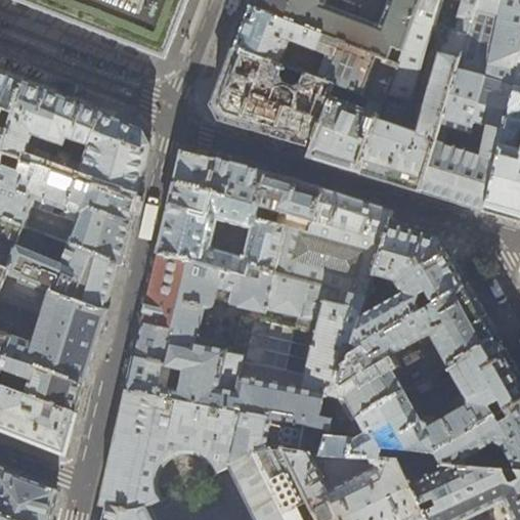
[(160,52),(163,52),(172,28),(182,0),(16,0),(96,31),(139,47),(159,54),(160,52)]
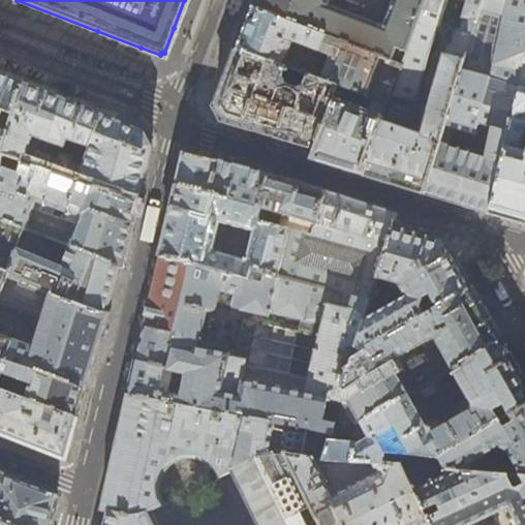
[(251,0),(249,5),(397,63),(421,0),(251,0)]
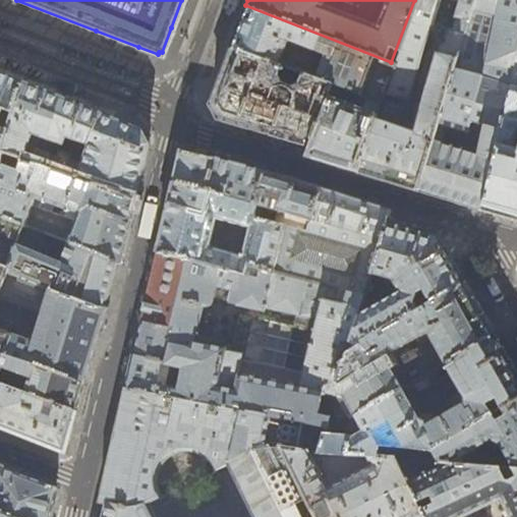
[(414,0),(391,62),(378,99),(351,169),(383,178),(415,187),(471,0),(414,0)]
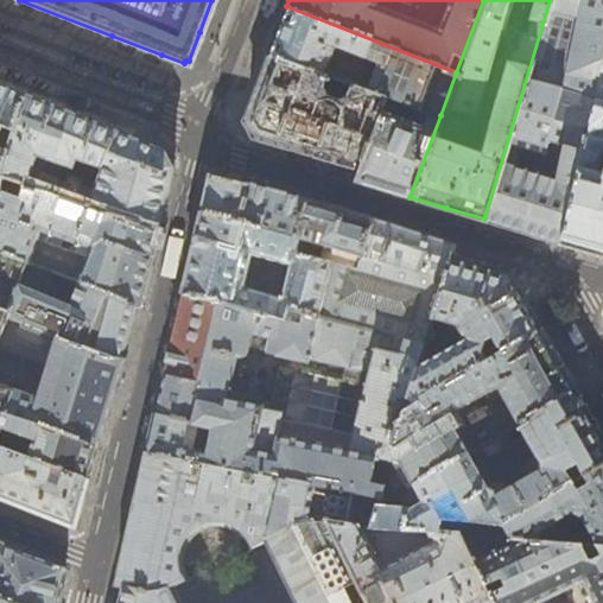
[(602,32),(602,0),(550,0),(484,219),(521,230),(557,241),(602,32)]
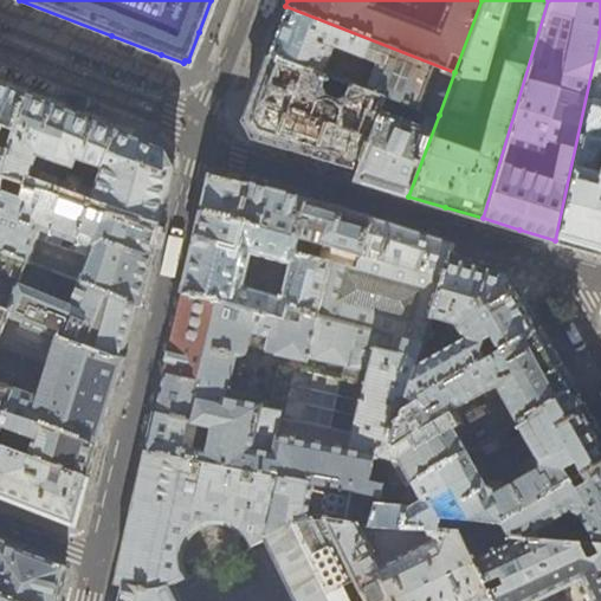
[(276,28),(266,53),(381,94),(439,115),(454,72),(285,6),(276,28)]
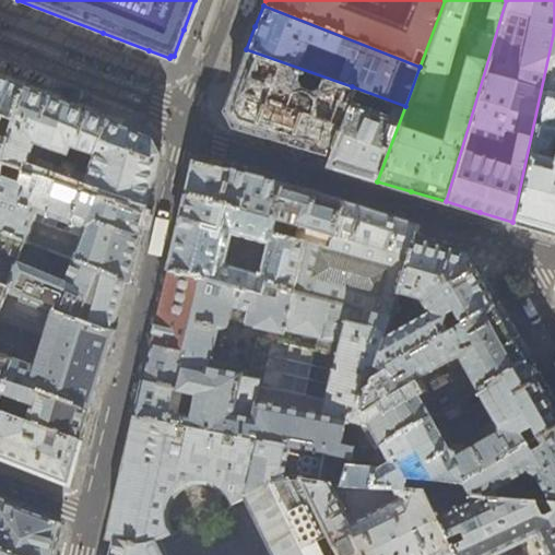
[(554,30),(512,222),(547,232),(554,233),(554,30)]
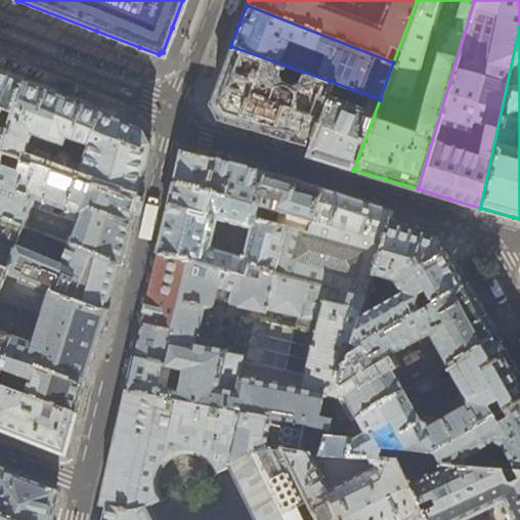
[(262,130),(308,143),(330,81),(230,46),(219,76),(209,102),(216,117),(262,130)]
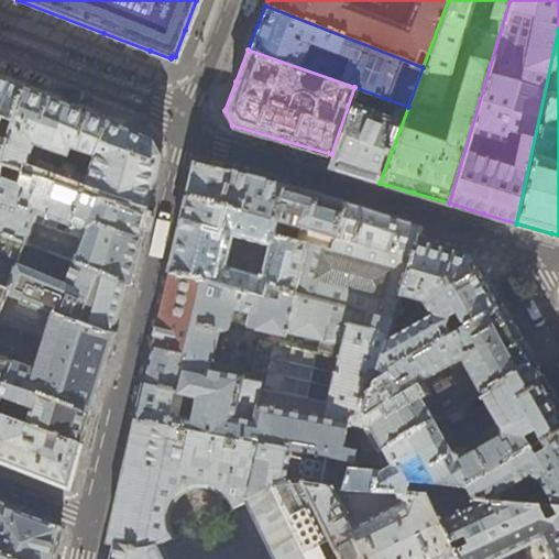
[(0,156),(3,142),(20,87),(0,78),(0,156)]
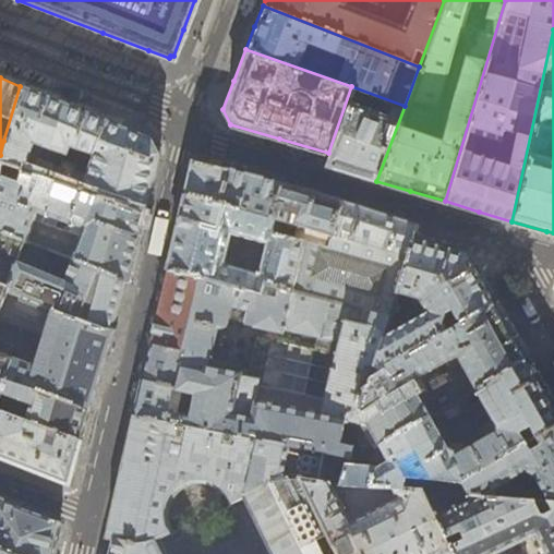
[(155,151),(147,137),(92,115),(62,104),(20,86),(3,141),(0,155),(0,159),(8,163),(19,166),(141,211),(149,176),(154,156),(153,156),(155,151)]
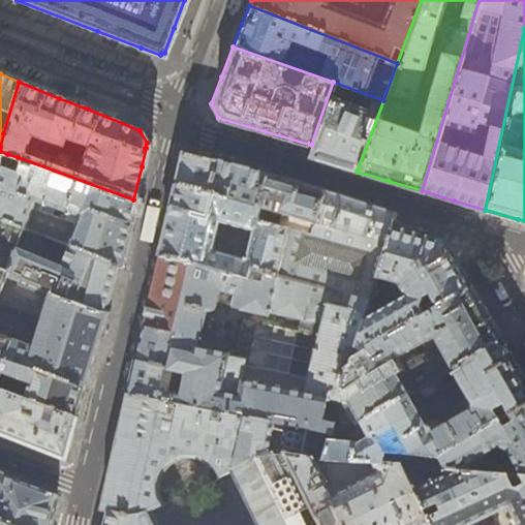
[(330,163),(357,172),(383,100),(333,82),(311,145),(306,156),(330,163)]
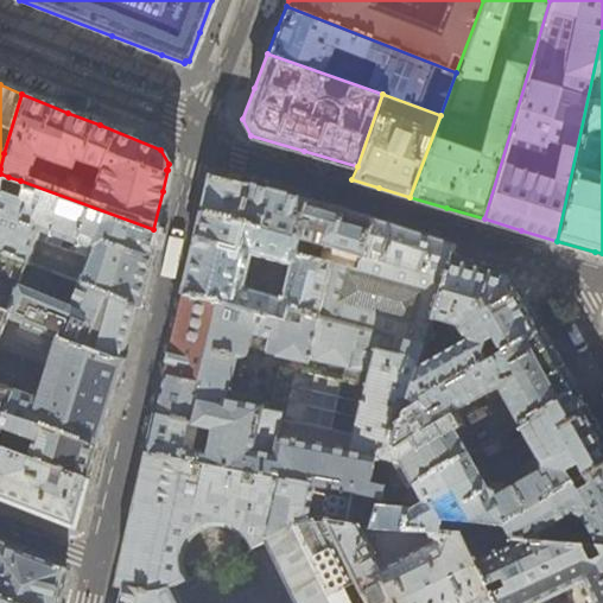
[(144,265),(153,229),(20,181),(16,194),(4,190),(8,177),(0,173),(0,249),(32,262),(65,275),(131,302),(134,304),(144,265)]
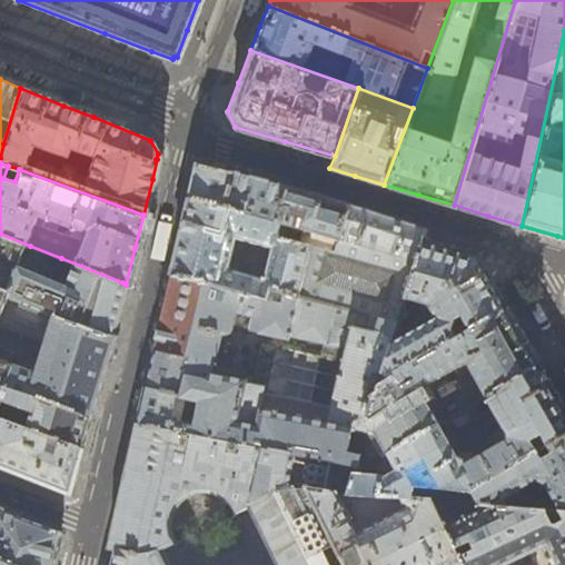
[(190,177),(186,197),(255,216),(275,220),(286,187),(266,182),(239,176),(194,165),(190,177)]
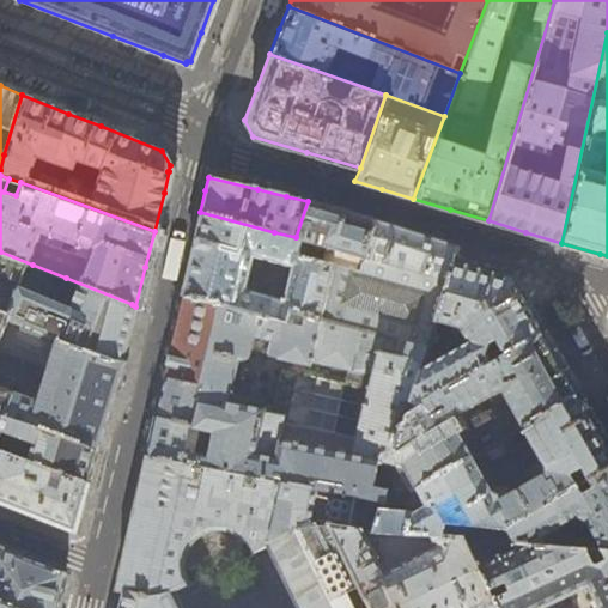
[(340,211),(308,201),(296,237),(362,256),(371,222),(340,211)]
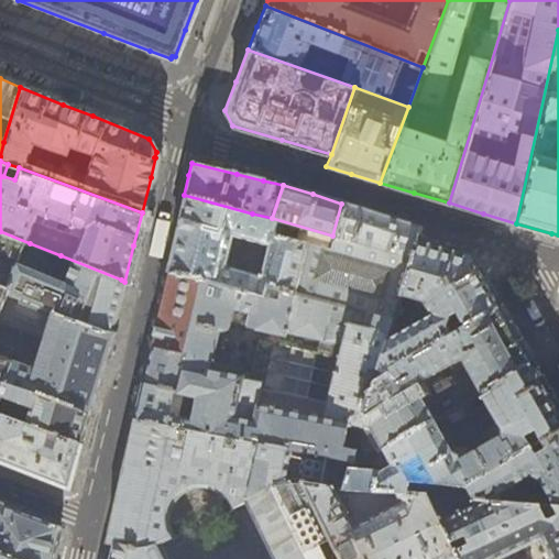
[(272,218),(252,214),(184,195),(175,233),(166,271),(261,292),(263,283),(388,316),(396,293),(407,256),(332,236),(272,218)]
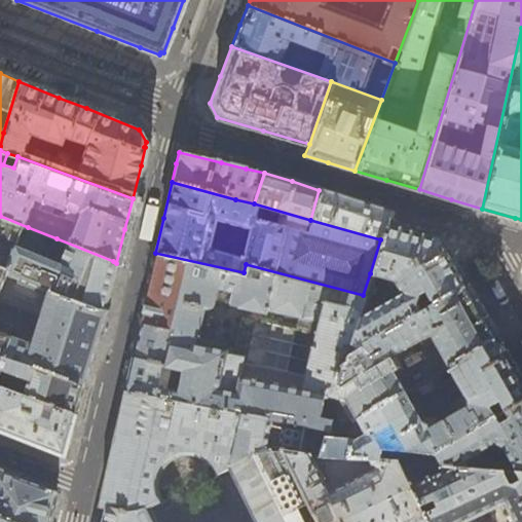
[(352,199),(319,190),(310,220),(380,239),(386,220),(389,209),(352,199)]
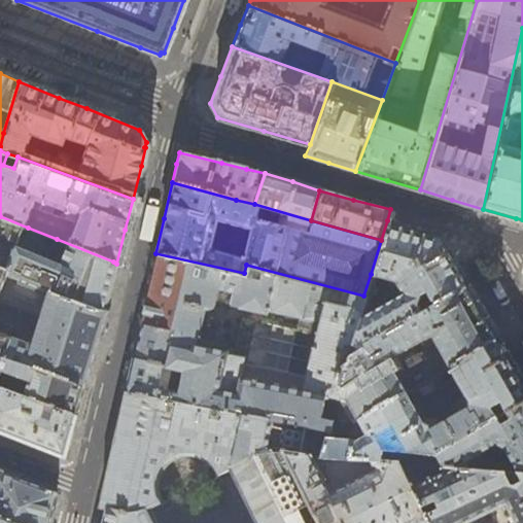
[(107,283),(113,262),(57,239),(50,253),(23,242),(28,228),(0,216),(0,266),(7,269),(7,271),(101,308),(107,283)]
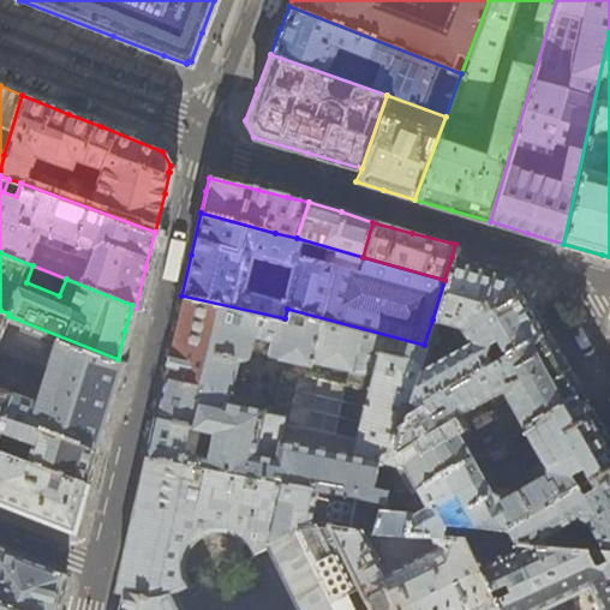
[(482,265),(452,257),(444,280),(432,320),(450,323),(449,327),(454,330),(455,324),(458,326),(466,341),(417,369),(405,408),(544,332),(525,295),(512,275),(482,265)]
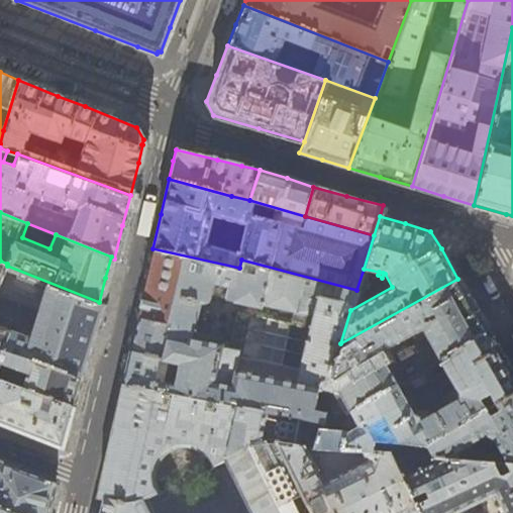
[(241,260),(239,268),(152,248),(137,314),(121,383),(149,388),(150,389),(320,420),(340,343),(350,310),(356,290),(241,260)]
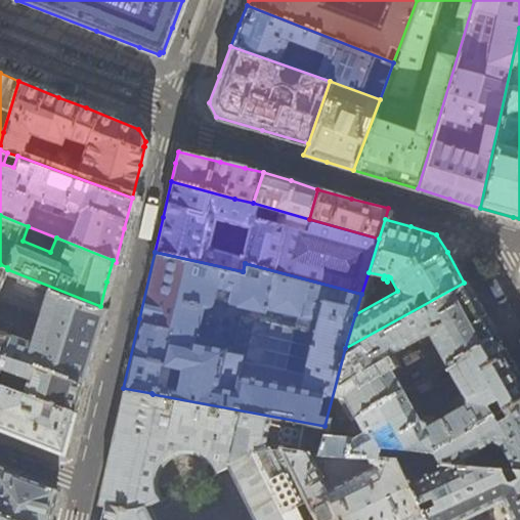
[(102,307),(100,306),(7,269),(7,267),(0,264),(0,299),(35,311),(40,310),(41,311),(32,341),(10,333),(9,334),(4,352),(81,381),(91,346),(102,307)]
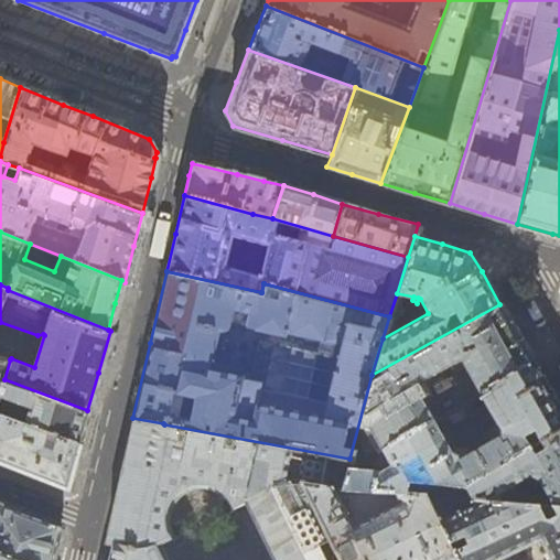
[(514,329),(499,304),(372,375),(350,459),(347,464),(431,419),(410,383),(459,356),(470,376),(469,377),(478,392),(532,362),(514,329)]
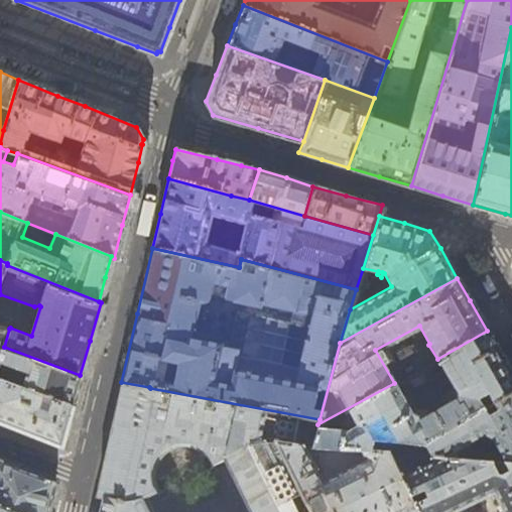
[(76,389),(80,375),(4,347),(9,329),(0,325),(0,377),(14,383),(72,403),(76,389)]
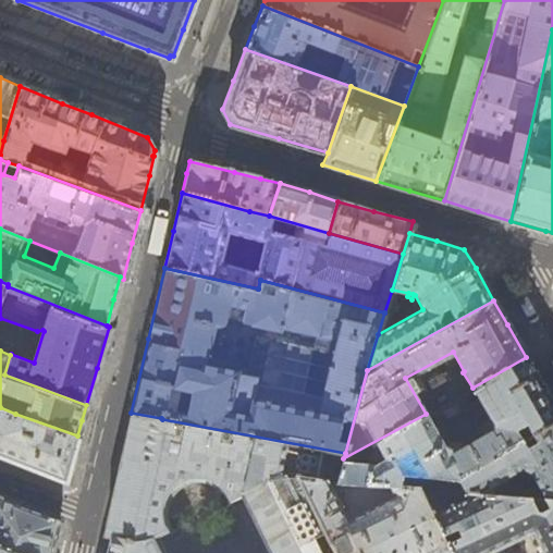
[(552,404),(540,381),(526,357),(472,388),(490,419),(490,420),(484,420),(482,428),(487,429),(486,431),(456,449),(444,445),(426,414),(343,458),(338,479),(418,488),(441,489),(491,458),(552,422),(552,404)]
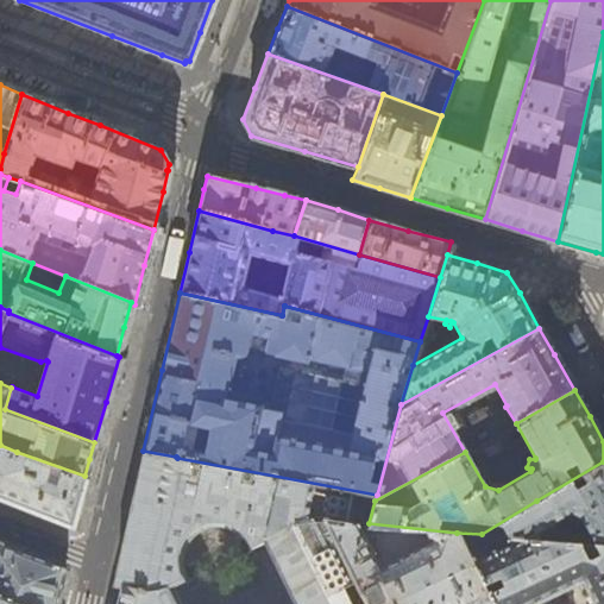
[(0,496),(8,499),(70,523),(76,501),(85,476),(17,452),(0,445),(0,496)]
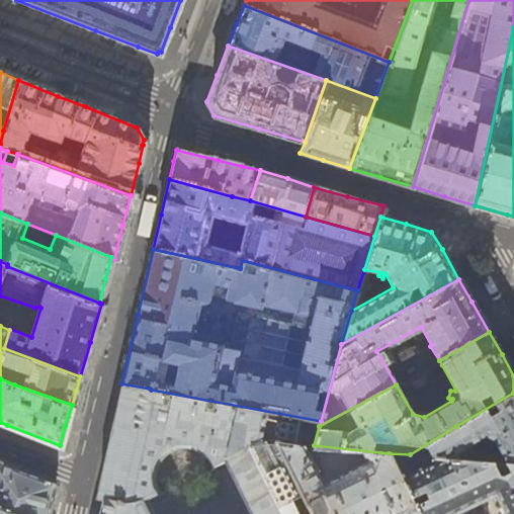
[(104,456),(100,473),(95,497),(101,499),(97,513),(311,513),(306,504),(274,442),(314,445),(319,426),(321,421),(151,390),(150,389),(121,383),(104,456)]
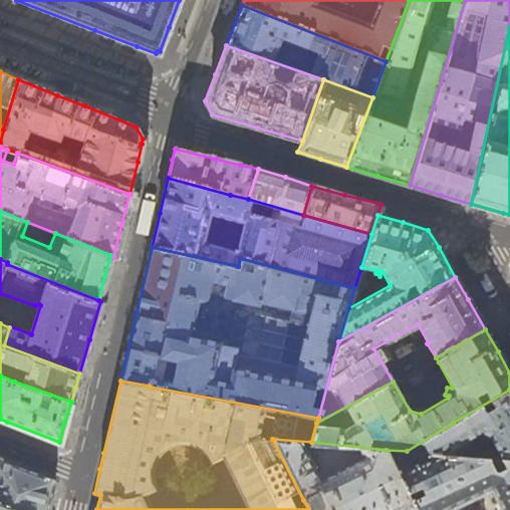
[(509,390),(453,423),(407,451),(449,456),(449,448),(479,431),(488,435),(492,442),(470,454),(470,458),(509,460),(509,390)]
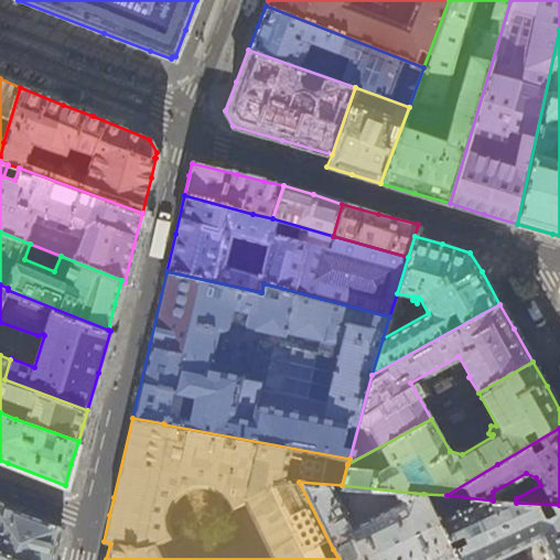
[(348,559),(347,559),(455,559),(423,494),(342,485),(299,482),(333,549),(341,546),(348,559)]
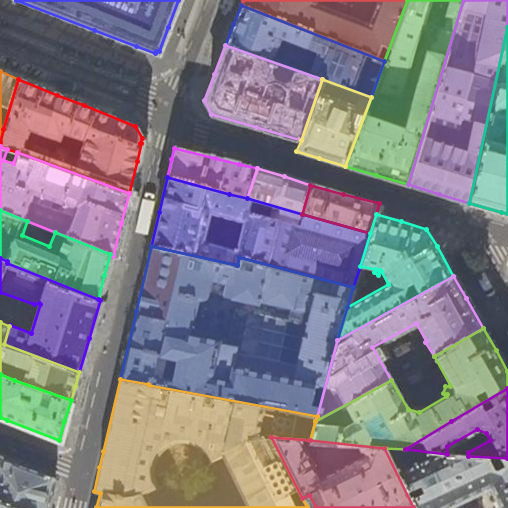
[(405,449),(384,448),(413,507),(507,507),(507,458),(468,456),(461,455),(461,449),(457,448),(457,455),(447,454),(405,449)]
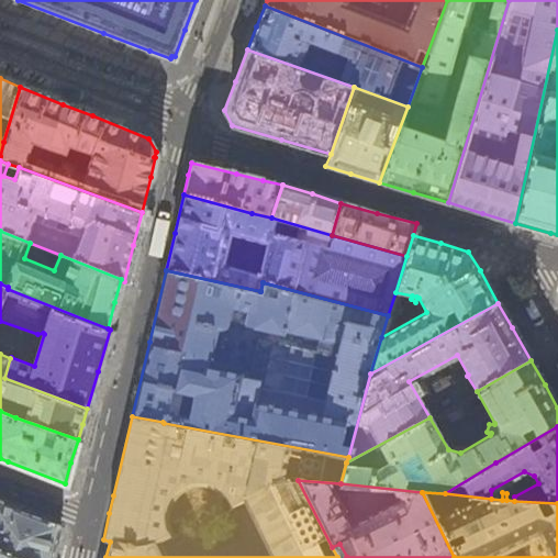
[(14,505),(0,500),(0,549),(20,557),(48,557),(52,546),(56,524),(54,522),(14,505)]
